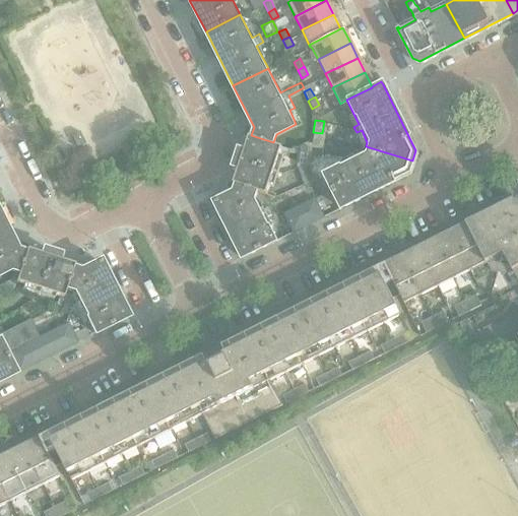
[(77,128),(69,132),(75,144),(83,140),(77,128)]
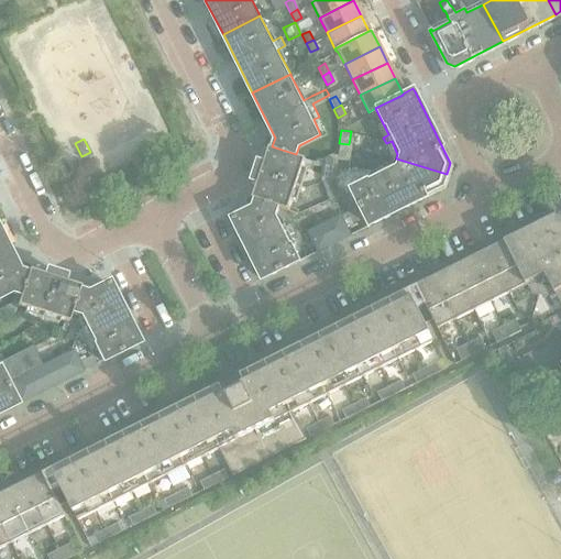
[(347,159),(349,145),(349,144),(339,143),(337,156),(347,159)]
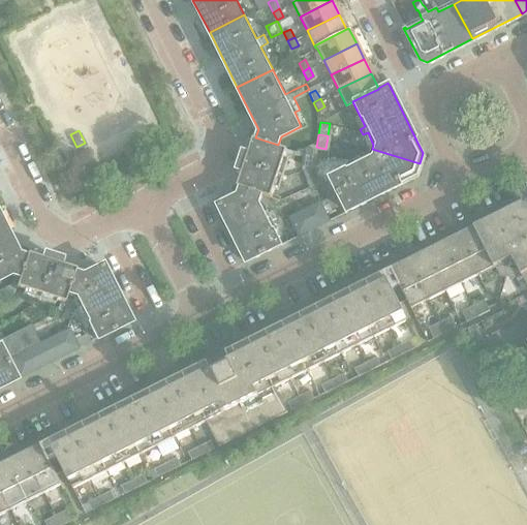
[(269,190),(281,153),(282,150),(292,153),(297,144),(284,140),(281,147),(278,145),(255,137),(251,136),(247,150),(243,148),(239,158),(236,168),(240,171),(236,184),(240,185),(262,192),(261,194),(275,197),(277,193),(269,190)]
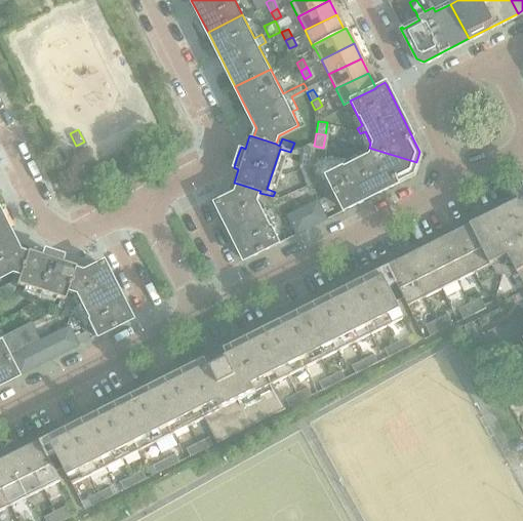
[(344,207),(413,172),(416,162),(369,148),(367,153),(358,157),(356,158),(354,153),(348,155),(351,161),(325,173),(344,207)]
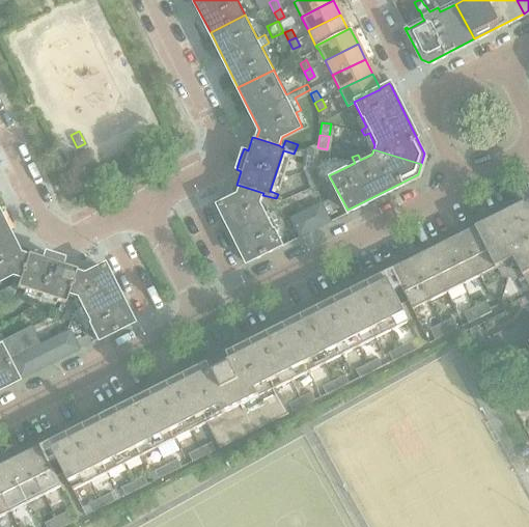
[(279,244),(270,225),(268,219),(274,216),(276,215),(284,215),(284,210),(274,209),(273,207),(271,207),(262,211),(259,204),(262,195),(263,193),(241,186),(238,194),(235,195),(230,193),(218,199),(218,204),(246,260),(279,244)]
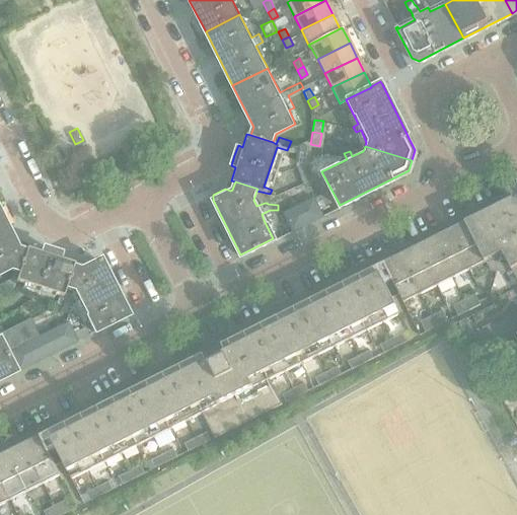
[(321,214),(310,196),(296,203),(306,222),(321,214)]
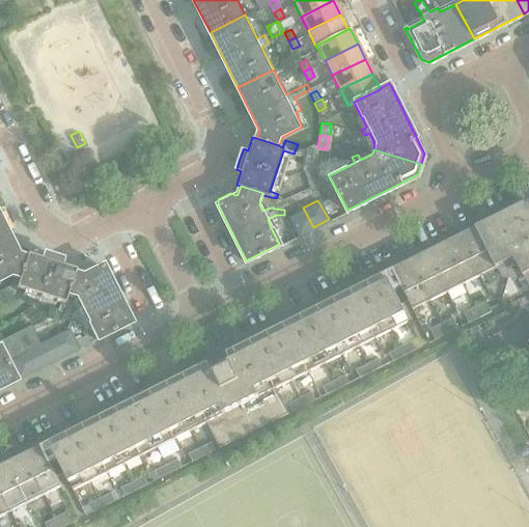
[(528,269),(528,203),(523,201),(524,200),(523,200),(475,224),(484,243),(495,265),(499,274),(513,277),(522,273),(528,269)]
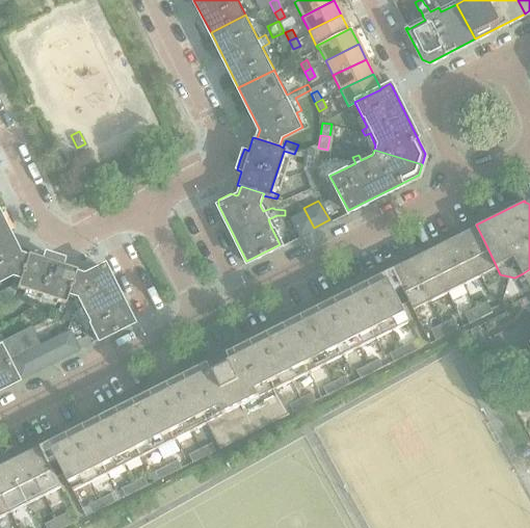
[(303,208),(289,215),(288,215),(288,216),(281,221),(286,233),(296,229),(298,235),(314,228),(303,208)]
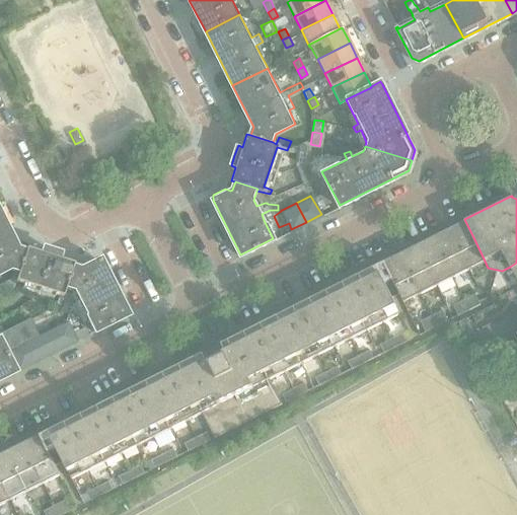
[(0,289),(10,285),(22,249),(14,247),(0,219),(0,289)]
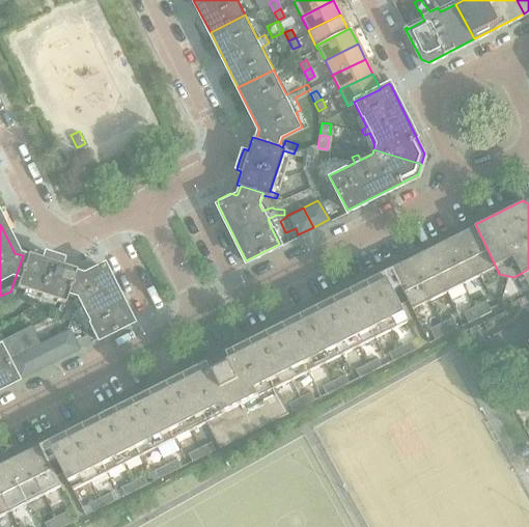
[(495,265),(484,243),(475,224),(458,232),(479,273),(495,265)]
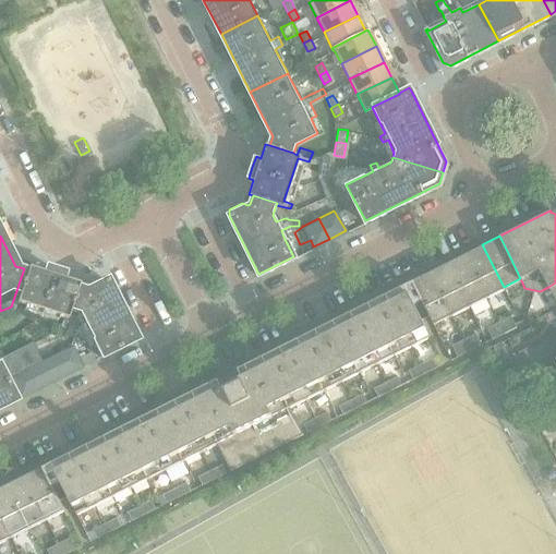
[(504,287),(482,244),(464,253),(485,296),(504,287)]
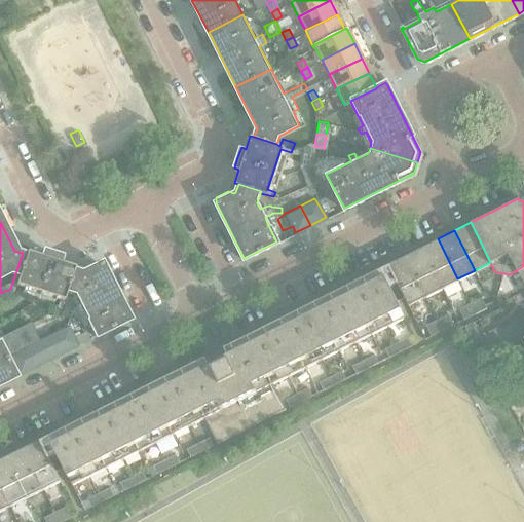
[(457,278),(438,238),(421,247),(442,287),(457,278)]
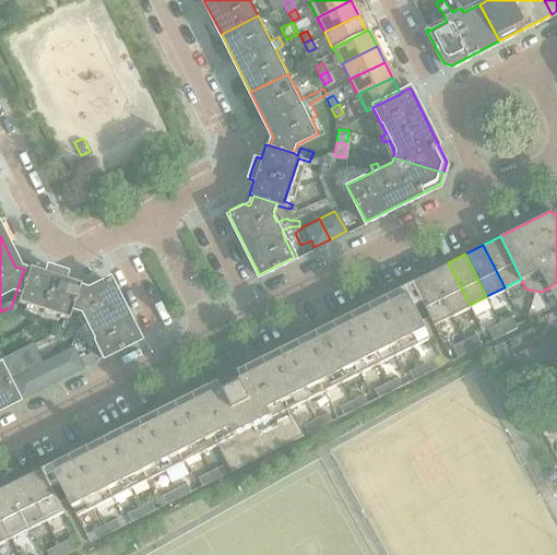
[(470,305),(448,262),(429,272),(451,315),(470,305)]
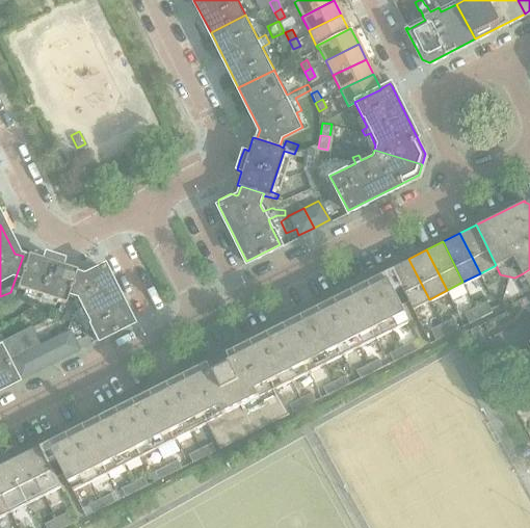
[(64,295),(71,271),(72,268),(58,263),(60,259),(40,252),(37,257),(24,252),(23,256),(10,292),(10,294),(14,295),(17,288),(57,300),(54,309),(59,310),(64,295)]
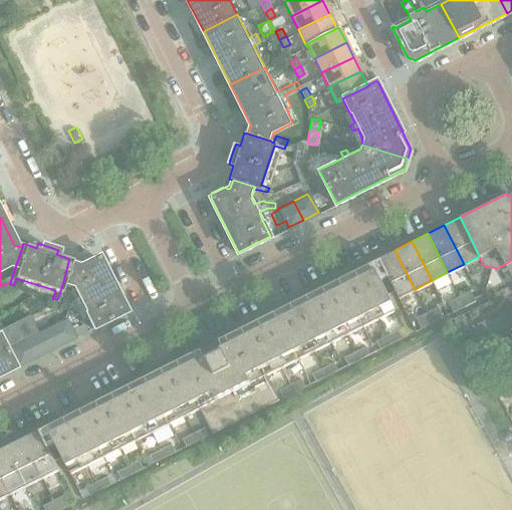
[(415,289),(395,250),(377,258),(390,284),(397,298),(415,289)]
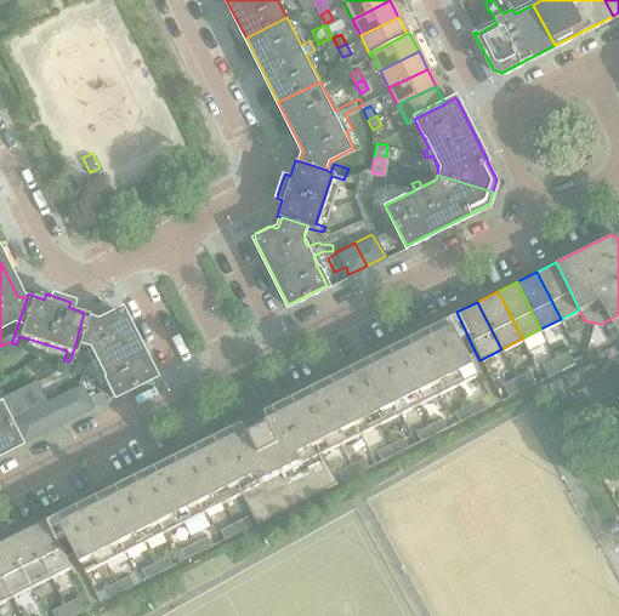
[(149,375),(115,308),(112,306),(96,313),(96,318),(92,320),(83,317),(75,344),(87,349),(91,357),(83,361),(87,370),(96,365),(111,394),(149,375)]
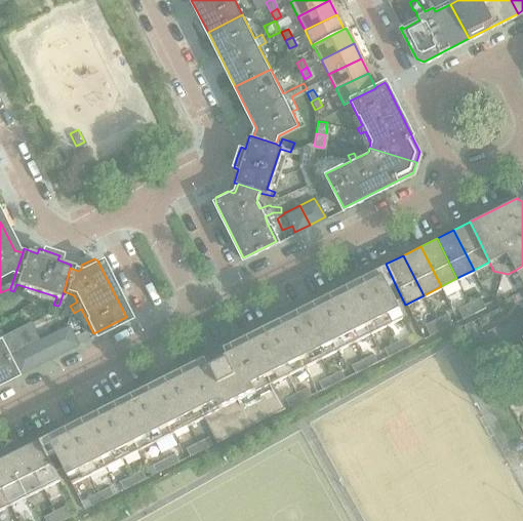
[(270,379),(286,372),(403,314),(392,292),(398,290),(386,264),(377,269),(377,270),(223,348),(226,355),(207,364),(204,357),(49,435),(48,433),(40,437),(53,465),(58,462),(69,481),(202,416),(214,441),(283,406),(270,379)]
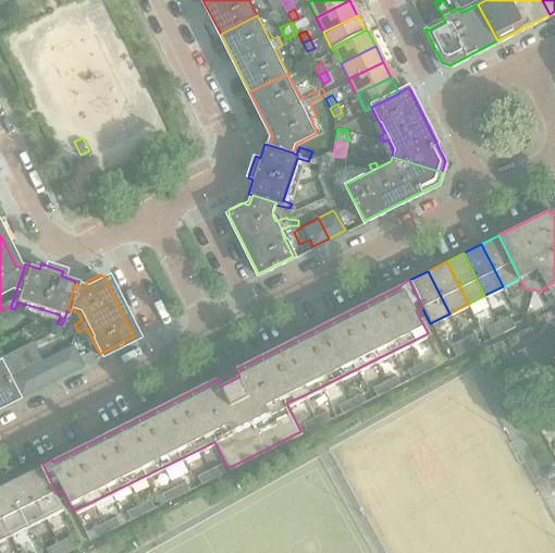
[(514,324),(507,312),(496,319),(502,330),(514,324)]
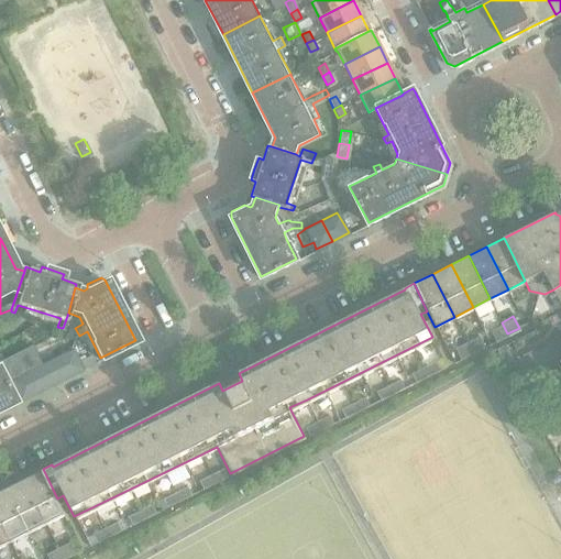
[(507,333),(502,322),(490,329),(495,340),(507,333)]
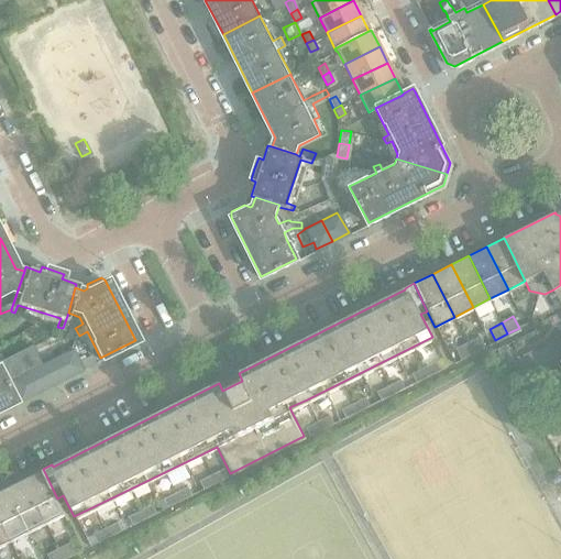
[(484,346),(477,333),(466,340),(472,351),(484,346)]
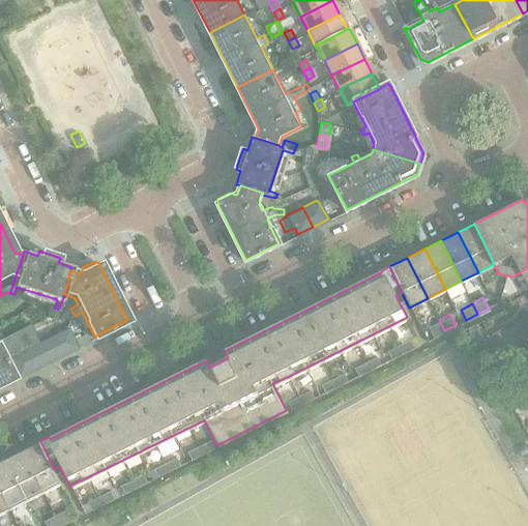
[(444,330),(439,320),(428,326),(433,337),(444,330)]
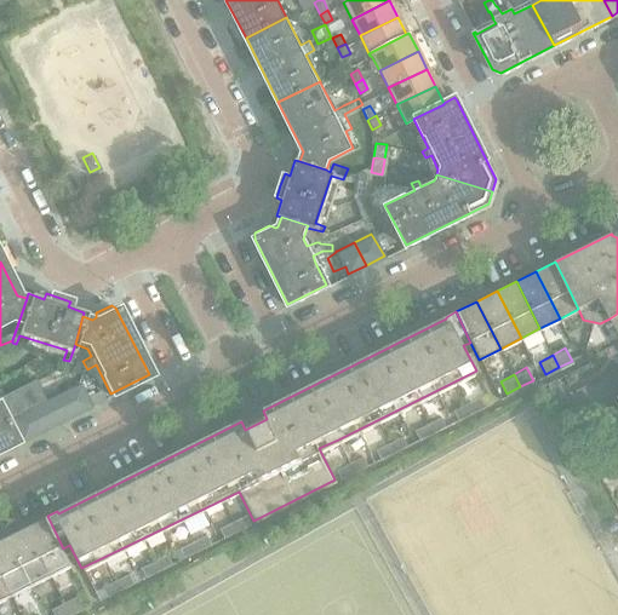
[(0,403),(18,440),(89,404),(104,396),(99,388),(86,394),(78,379),(44,397),(33,377),(0,392),(0,403)]
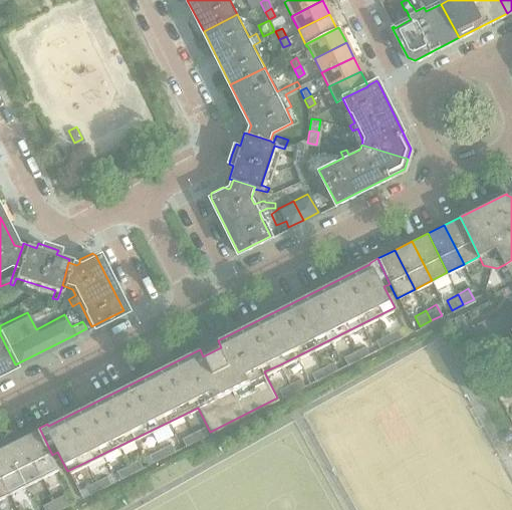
[(467,327),(460,312),(452,316),(459,330),(467,327)]
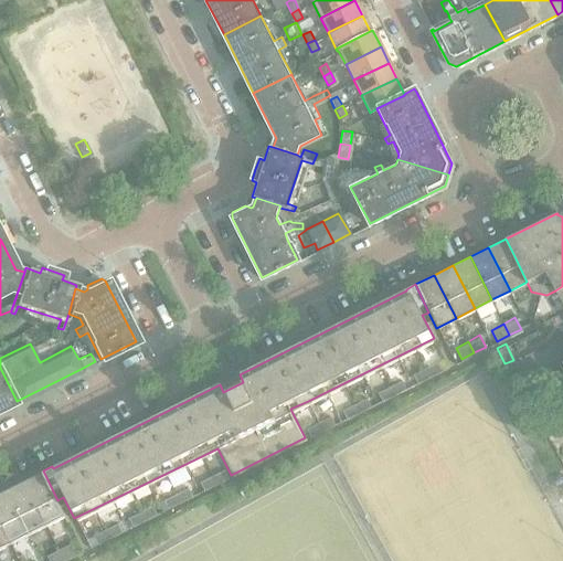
[(540,392),(522,357),(510,363),(529,398),(540,392)]
